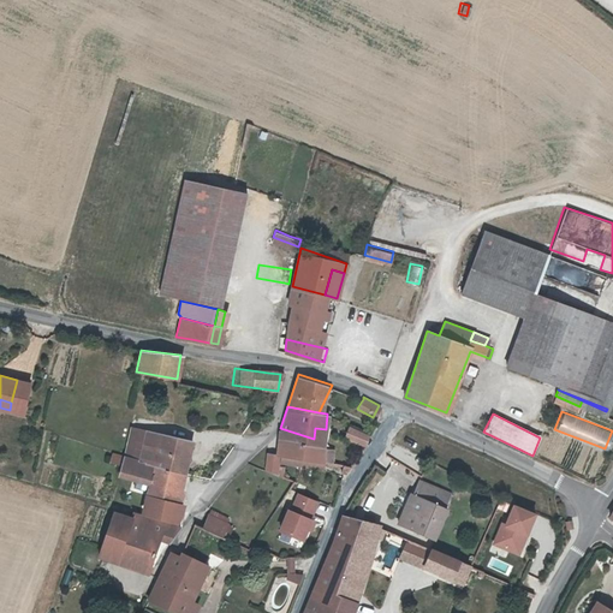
[(369,433),(347,423),(343,434),(363,444),(369,433)]
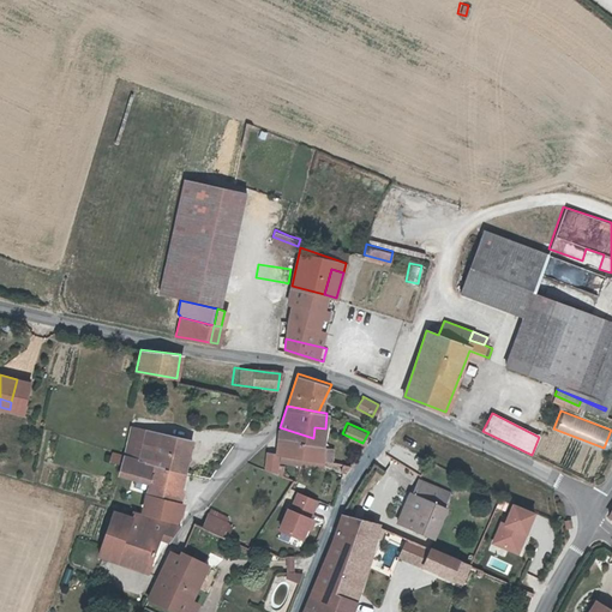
[(277,454),(322,462),(324,442),(322,441),(313,438),(280,427),(279,427),(276,454),(277,454)]
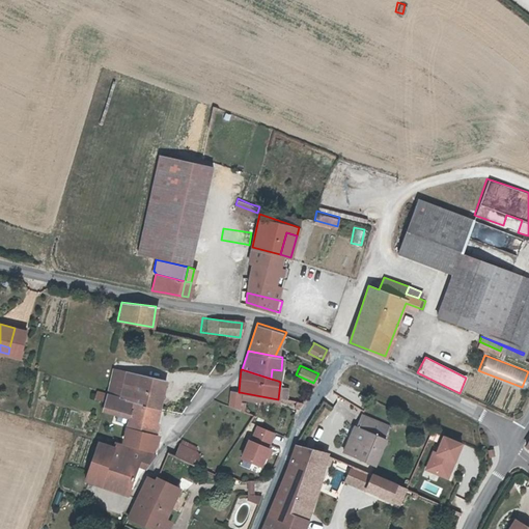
[(280,382),(281,370),(272,369),(271,379),(278,381),(280,382)]
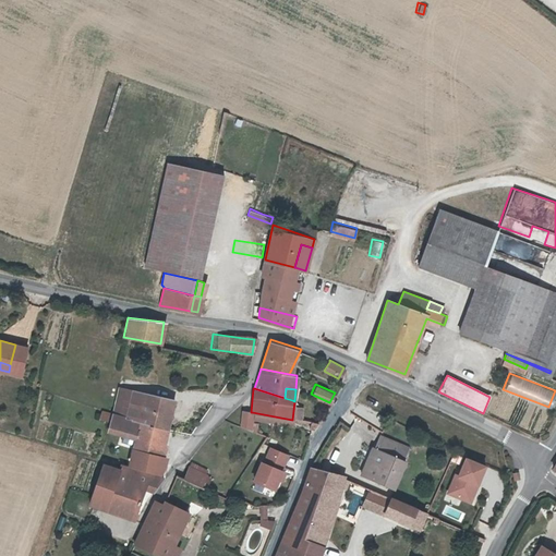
[(127,415),(158,426),(166,397),(133,389),(127,415)]
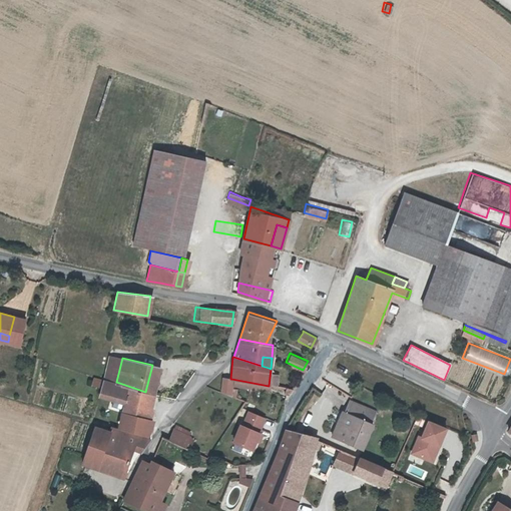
[(146,392),(154,394),(160,367),(152,365),(145,392),(146,392)]
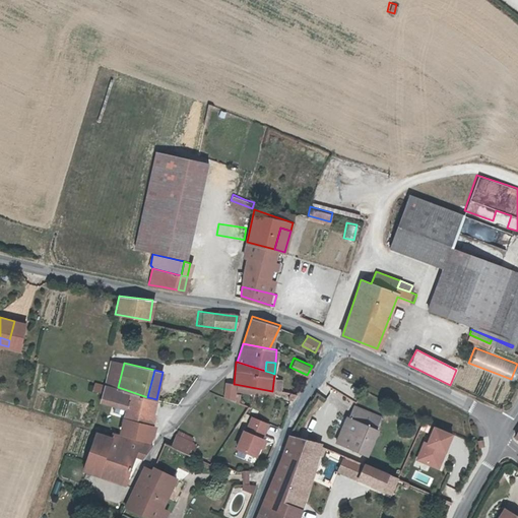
[(92,379),(89,389),(96,391),(100,382),(92,379)]
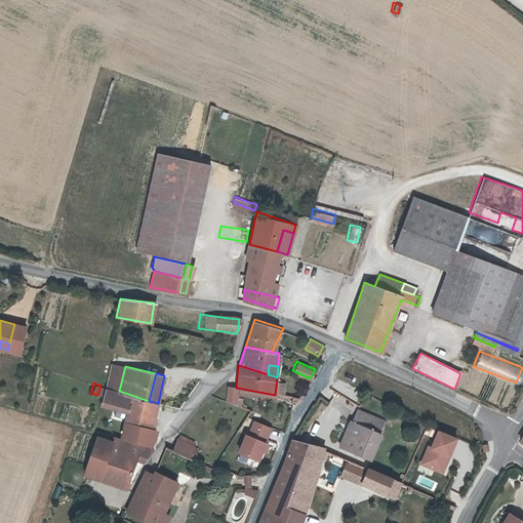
[(224,401),(235,405),(236,393),(237,388),(236,388),(228,387),(224,401)]
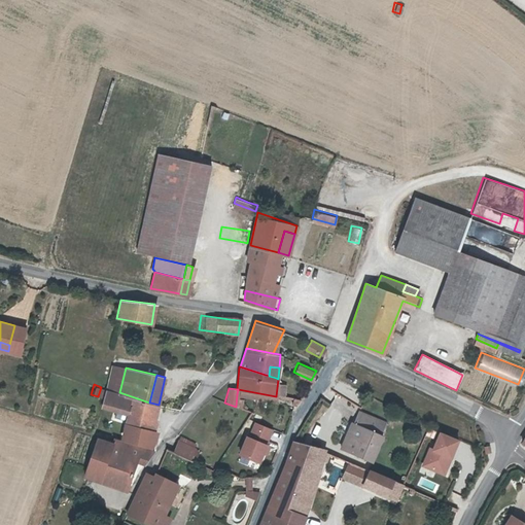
[(276,396),(238,389),(237,394),(275,401),(276,396)]
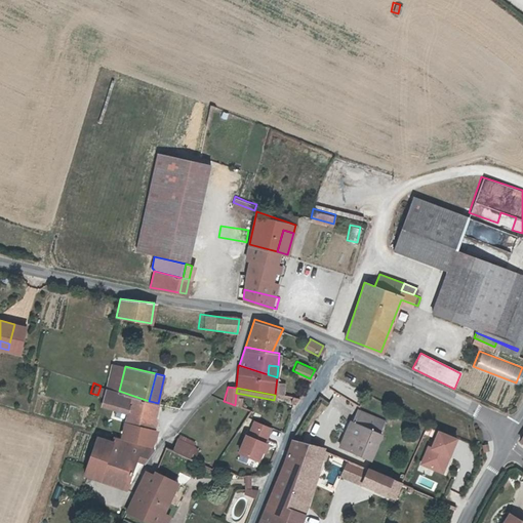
[(149,401),(119,391),(118,393),(106,389),(102,401),(127,410),(124,426),(153,430),(155,417),(147,416),(150,401),(149,401)]
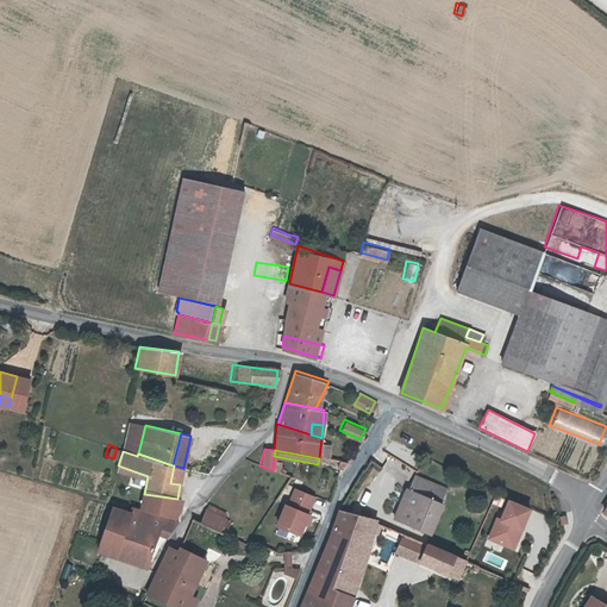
[(183,468),(174,465),(170,483),(180,485),(183,468)]
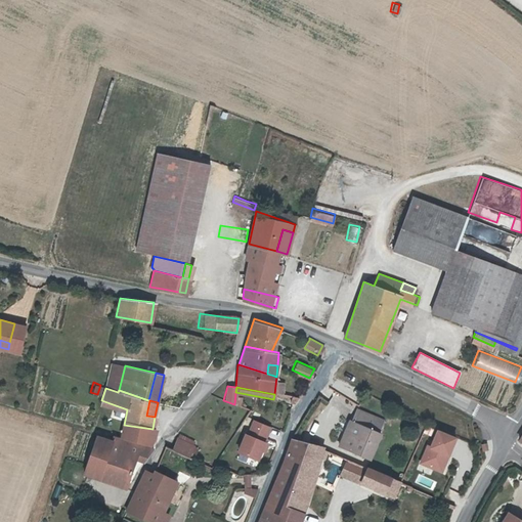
[(338,447),(361,458),(372,429),(376,431),(380,418),(356,408),(351,420),(349,419),(338,447)]
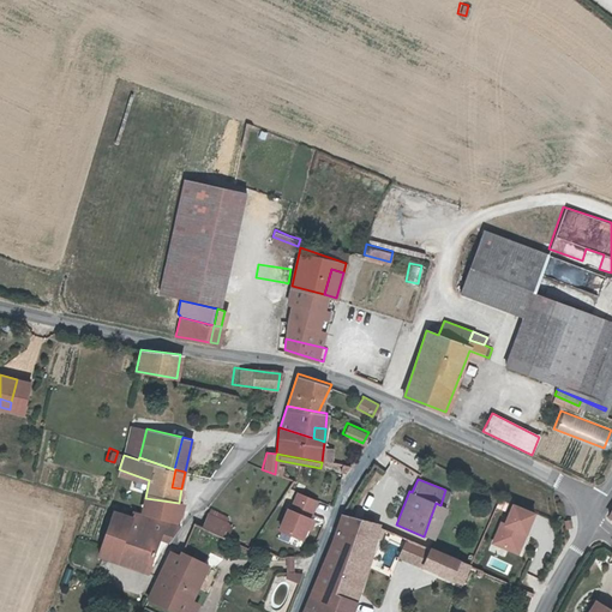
[(179,503),(145,498),(143,510),(177,521),(179,503)]
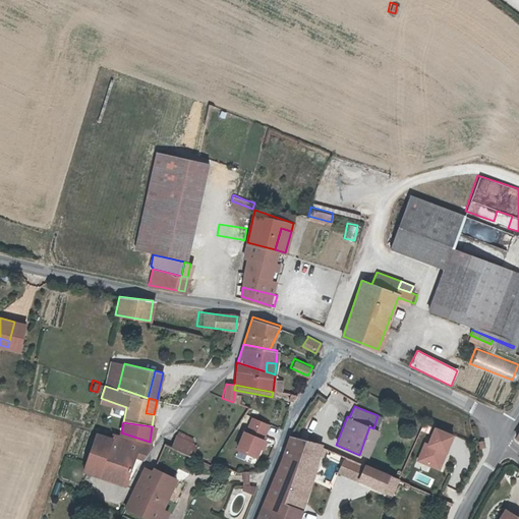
[(428,422),(415,460),(438,468),(451,430),(428,422)]
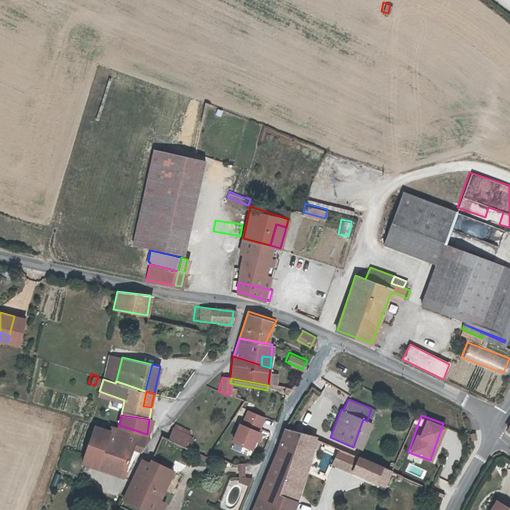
[(372,422),(367,421),(363,419),(353,447),(361,450),(372,422)]
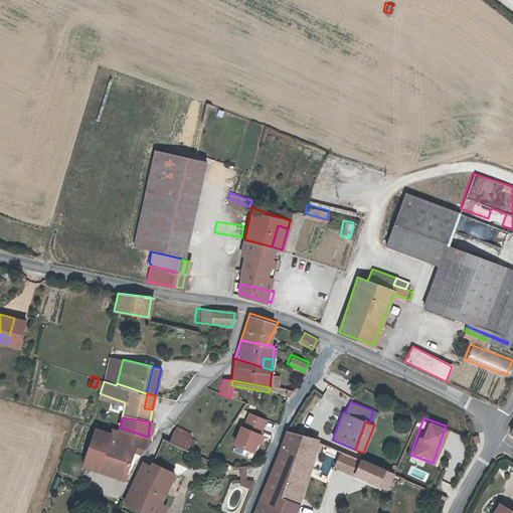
[(110,428),(110,429),(109,433),(95,428),(81,465),(97,470),(100,462),(127,471),(135,449),(143,452),(151,440),(120,430),(119,431),(110,428)]
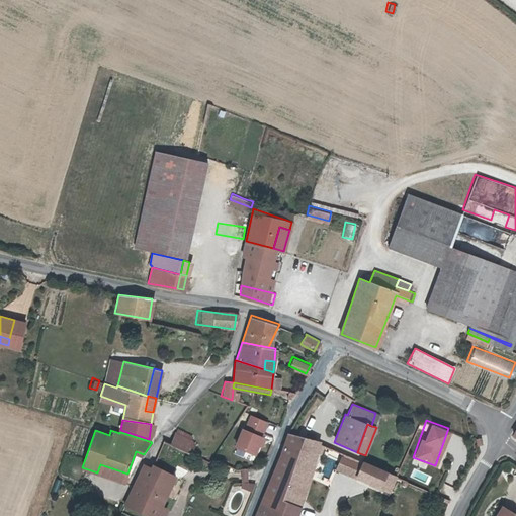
[(320,443),(287,432),(260,503),(292,515),(294,515),(299,504),(298,504),(297,505),(293,503),(304,477),(295,474),(303,450),(314,452),(315,449),(320,451),(322,446),(319,445),(320,443)]
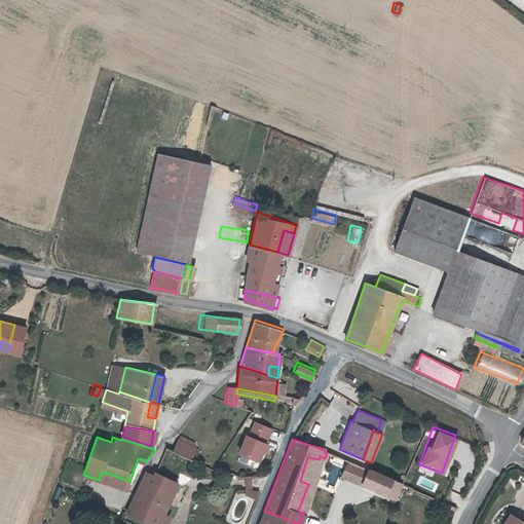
[(171,452),(188,459),(193,447),(178,440),(171,452)]
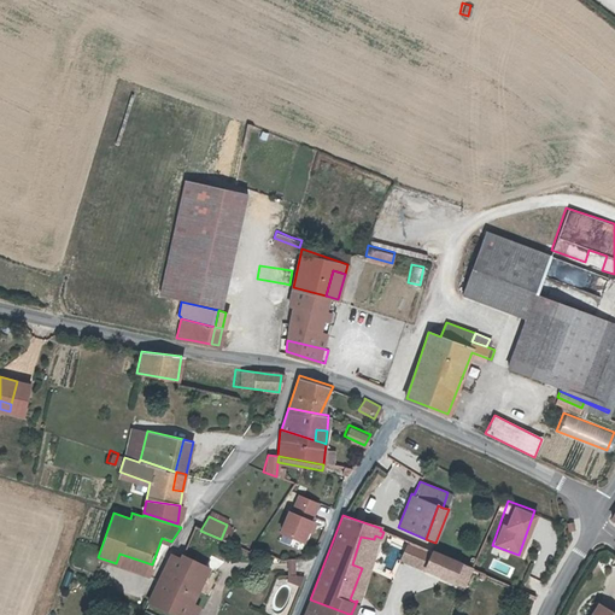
[(357,601),(374,539),(361,537),(352,564),(362,568),(350,599),(355,602),(356,601),(357,601)]
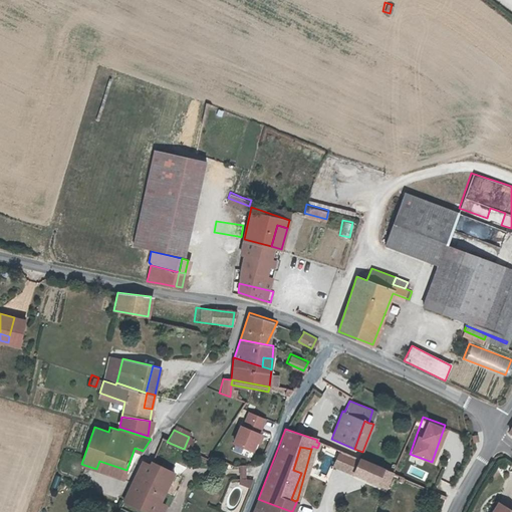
[(375,466),(359,459),(353,472),(382,484),(389,471),(375,466)]
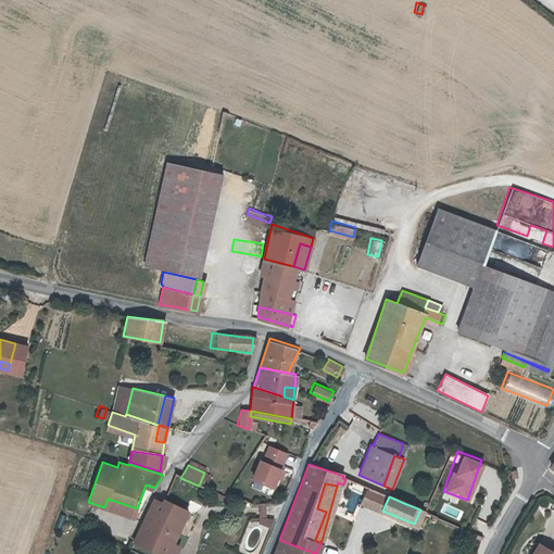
[(134,518),(137,508),(108,499),(104,507),(134,518)]
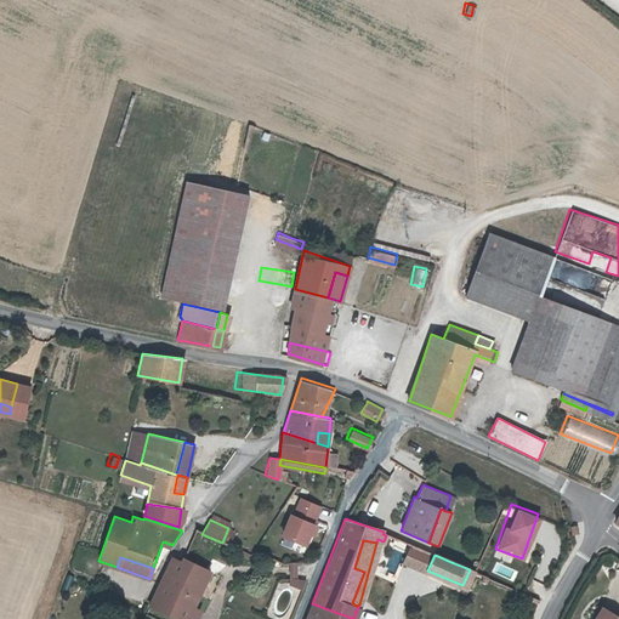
[(162,583),(186,602),(208,571),(174,558),(162,583)]
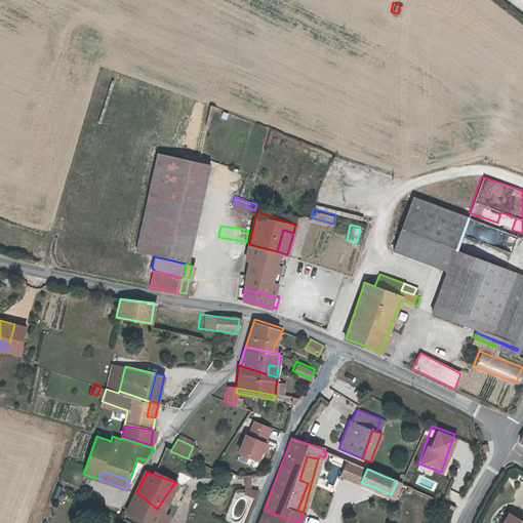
[(241,473),(242,494),(255,493),(255,487),(249,487),(249,473),(241,473)]
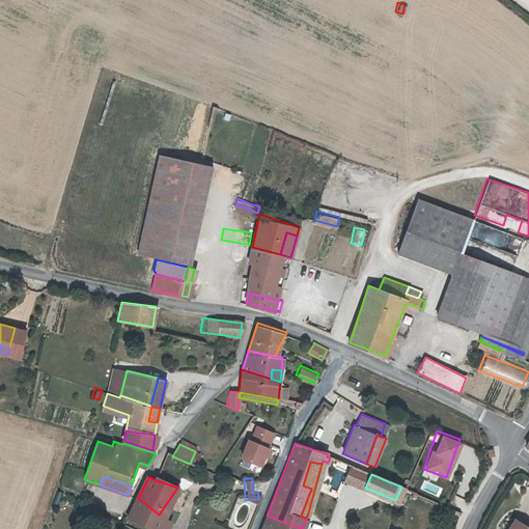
[(437,494),(440,485),(422,478),(419,486),(437,494)]
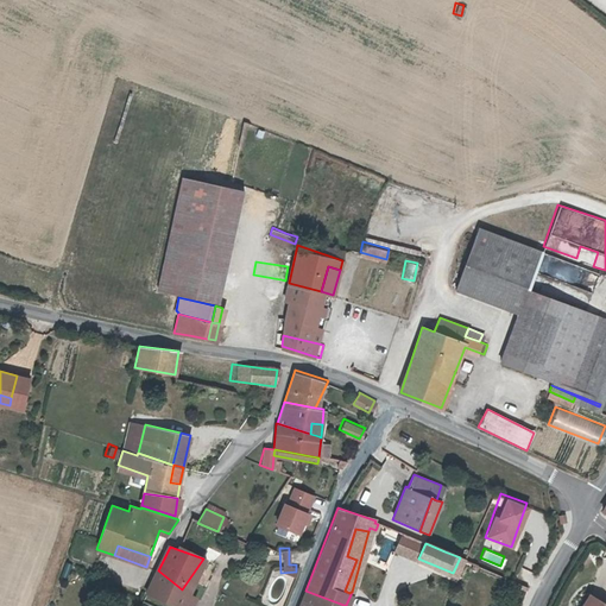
[(158,570),(146,592),(174,605),(181,605),(189,595),(182,589),(158,570)]
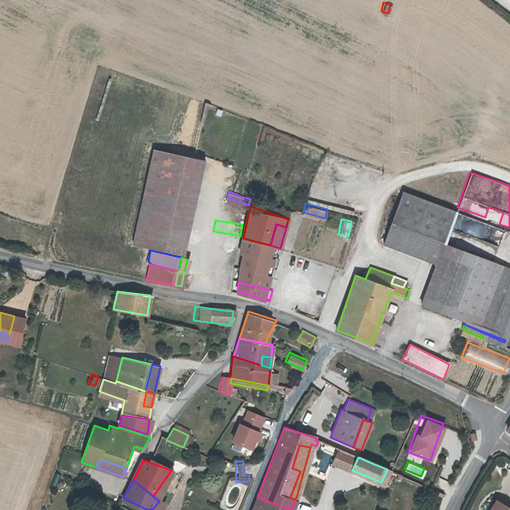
[(251,509),(289,509),(284,508),(257,497),(251,509)]
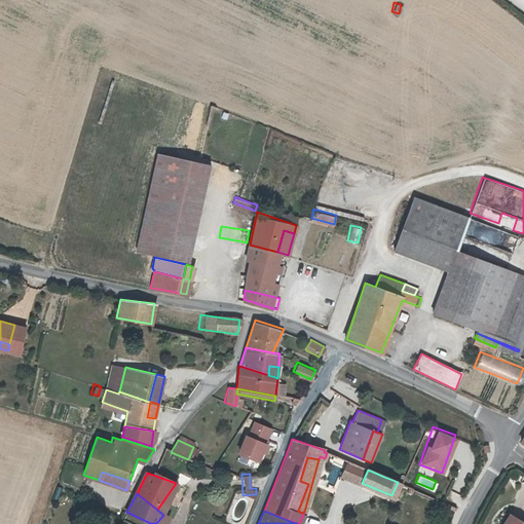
[(523,523),(523,522),(510,513),(501,523),(523,523)]
